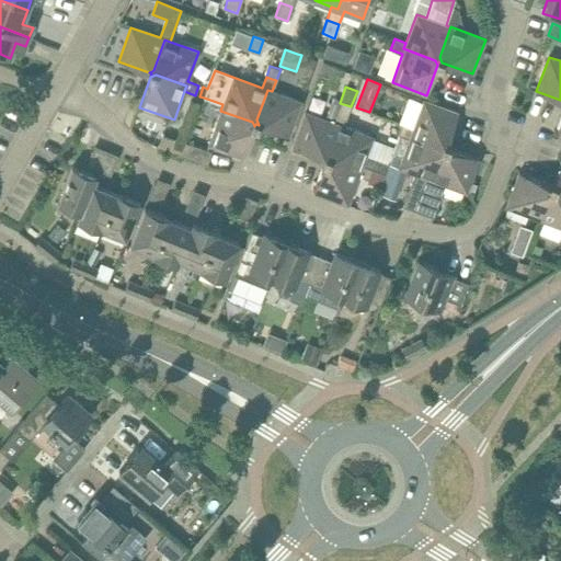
[(256,119),(259,125),(288,136),(296,115),(301,102),(272,91),(267,90),(256,119)]
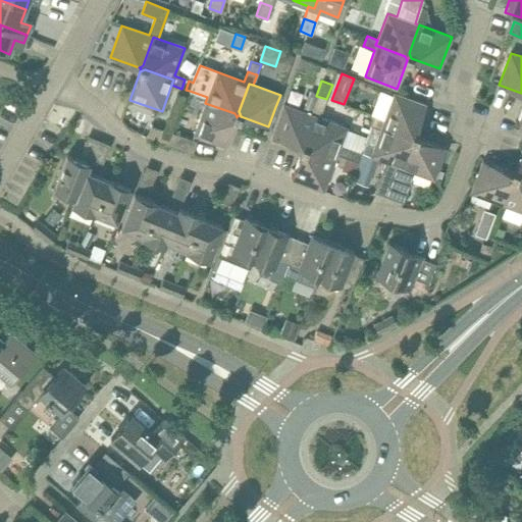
[(271,137),(300,147),(304,145),(314,116),(320,117),(323,109),(313,105),(316,96),(309,93),(303,112),(283,105),(271,137)]
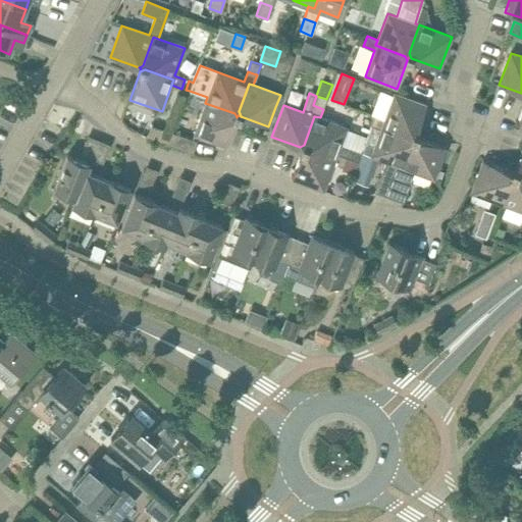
[(371,126),(380,131),(382,124),(411,136),(416,133),(426,105),(394,93),(383,119),(374,116),(371,126)]
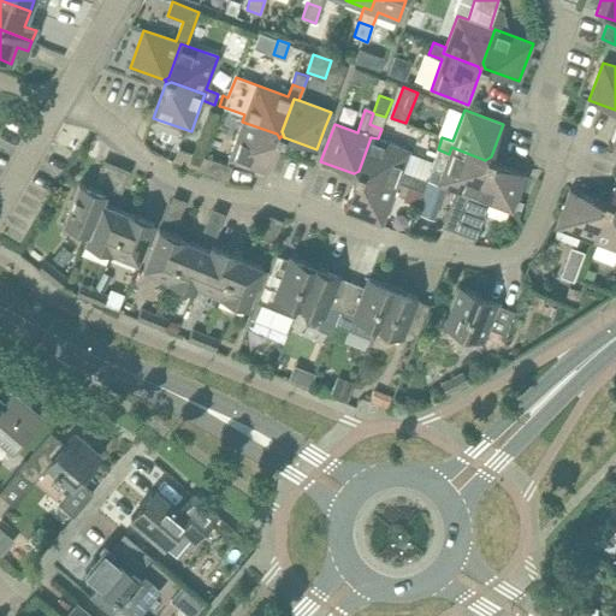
[(385,117),(373,113),(369,124),(381,129),(385,117)]
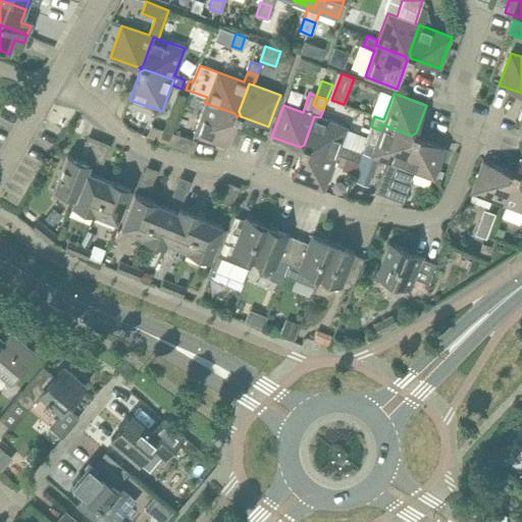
[(235,113),(205,103),(201,115),(194,135),(226,146),(237,117),(235,113)]
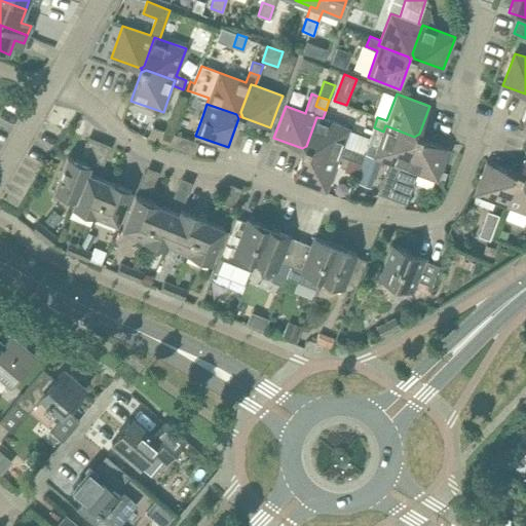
[(305,149),(304,152),(308,150),(338,160),(339,156),(349,159),(361,163),(365,154),(343,146),(349,128),(323,118),(316,117),(306,146),(302,148),(305,149)]
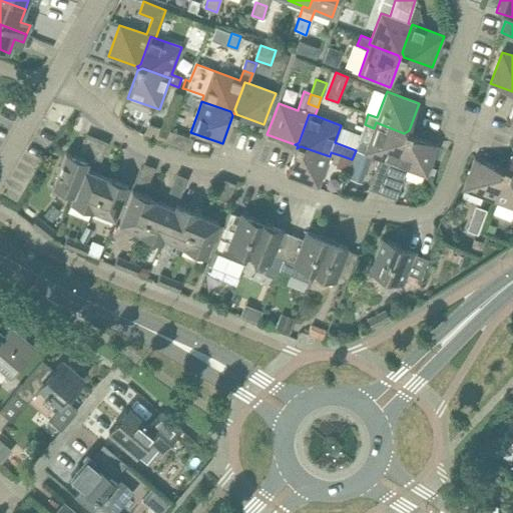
[(144,134),(166,142),(170,131),(148,122),(144,134)]
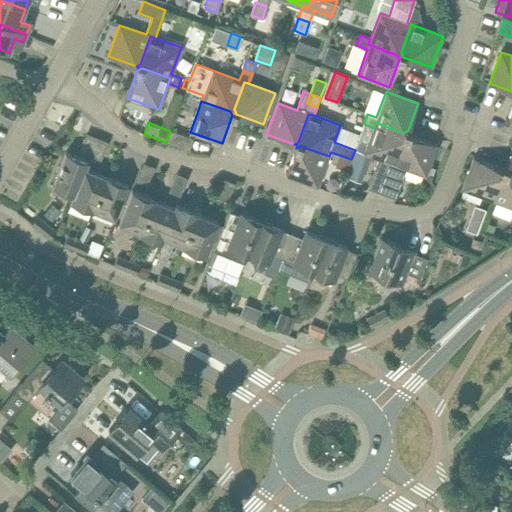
[(379,158),(391,163),(394,164),(405,136),(410,134),(407,133),(408,130),(403,133),(375,122),(373,128),(370,134),(364,153),(366,154),(379,158)]
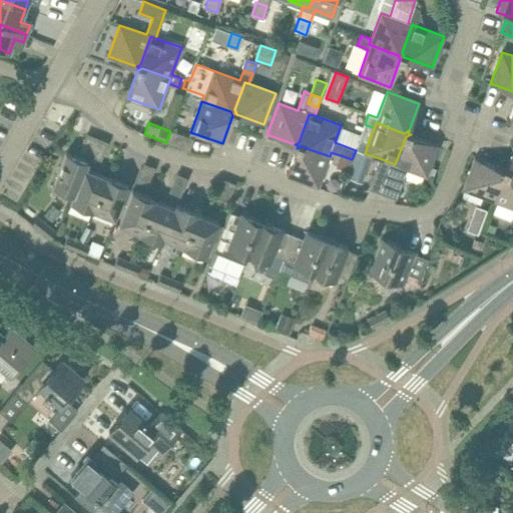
[(170,131),(166,142),(189,151),(193,139),(170,131)]
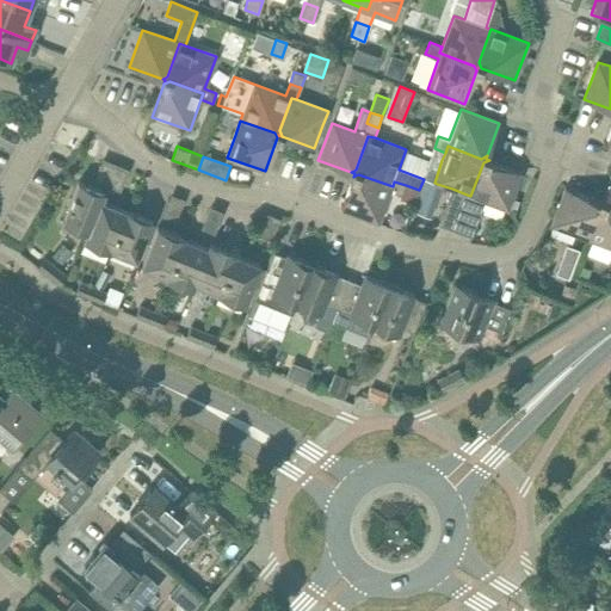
[(463,203),(452,230),(471,238),(485,201),(508,210),(522,172),(489,160),(483,162),(470,196),(467,195),(463,203)]
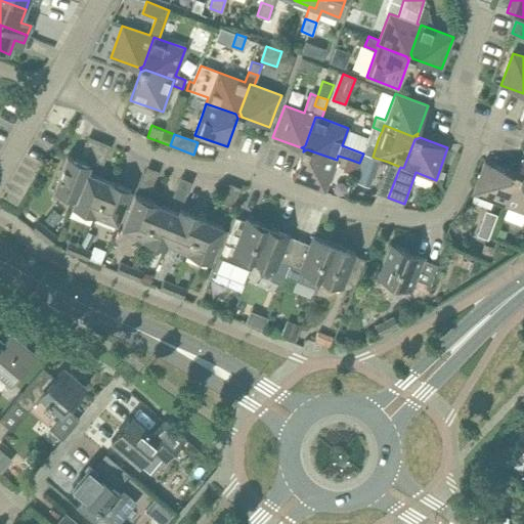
[(307,149),(303,151),(293,179),(324,191),(335,165),(344,168),(348,159),(338,156),(337,160),(307,149)]
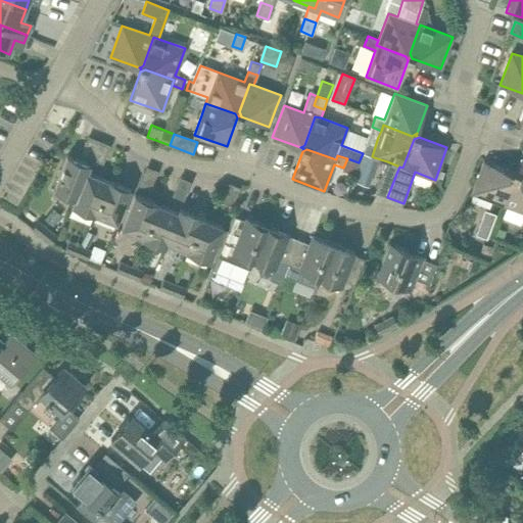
[(363,153),(359,162),(363,168),(370,167),(374,157),(372,156),(363,153)]
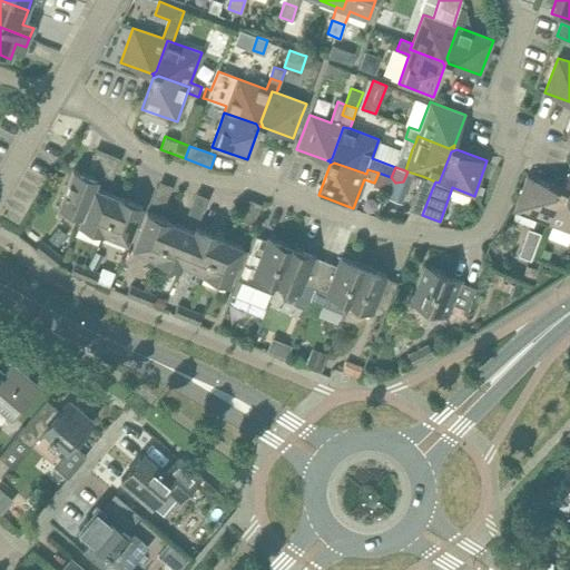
[(58,206),(82,216),(95,188),(98,179),(74,169),(58,206)]
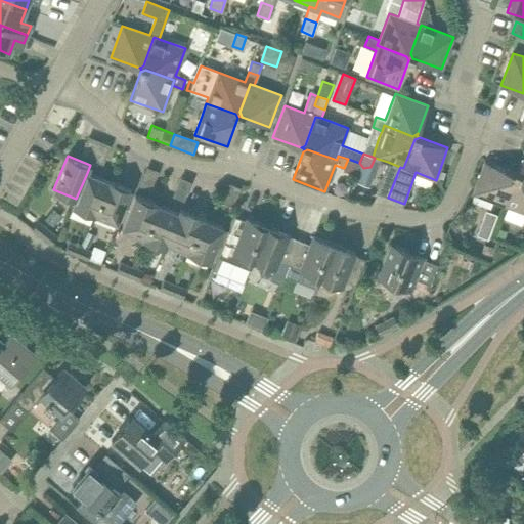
[(473,193),(505,206),(515,176),(513,172),(484,161),(473,193)]
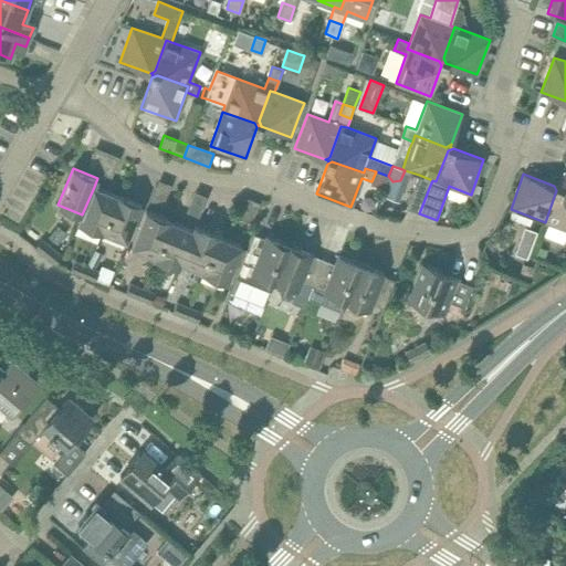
[(416,184),(407,209),(419,213),(429,188),(432,180),(419,175),(416,184)]
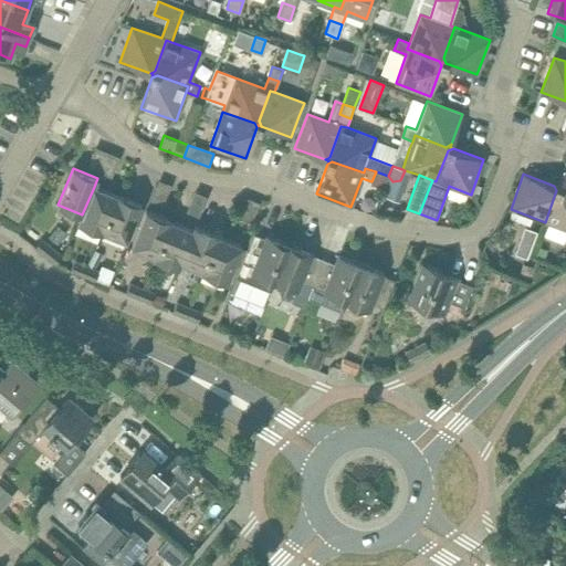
[(556,190),(545,222),(565,229),(565,190),(561,188),(558,184),(557,187),(554,186),(556,190)]
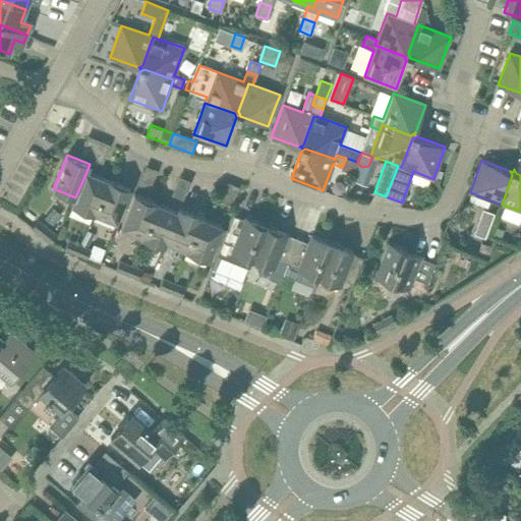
[(72,205),(94,214),(107,179),(87,172),(75,197),(72,205)]
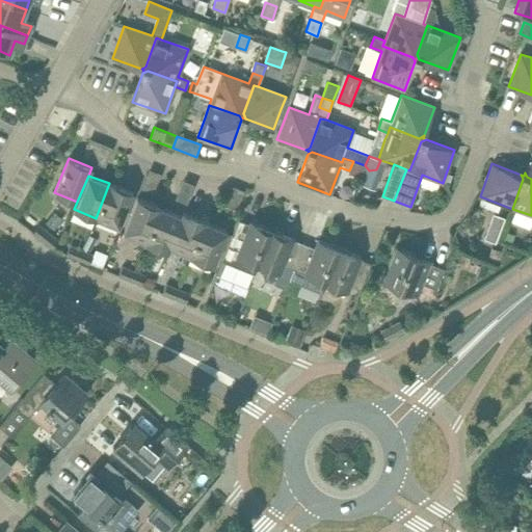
[(109,183),(96,218),(118,228),(125,212),(132,192),(109,183)]
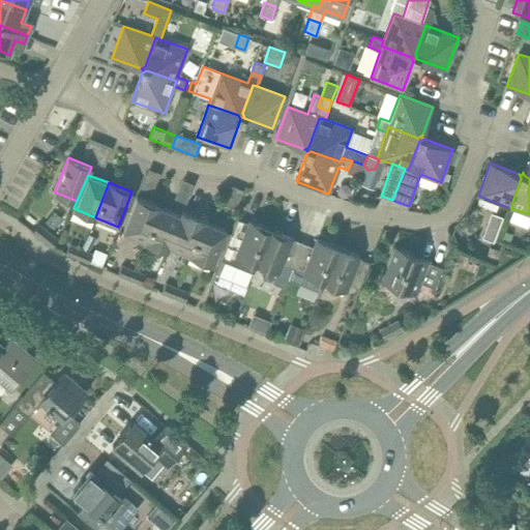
[(122,233),(145,241),(159,207),(137,198),(128,216),(122,233)]
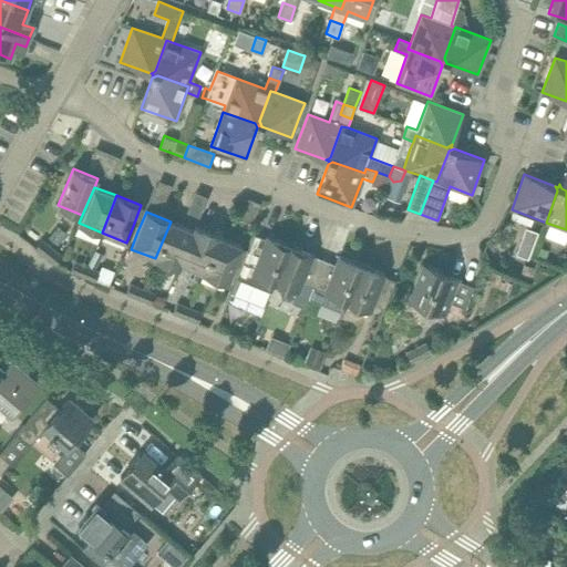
[(179,268),(181,264),(193,230),(171,222),(155,258),(179,268)]
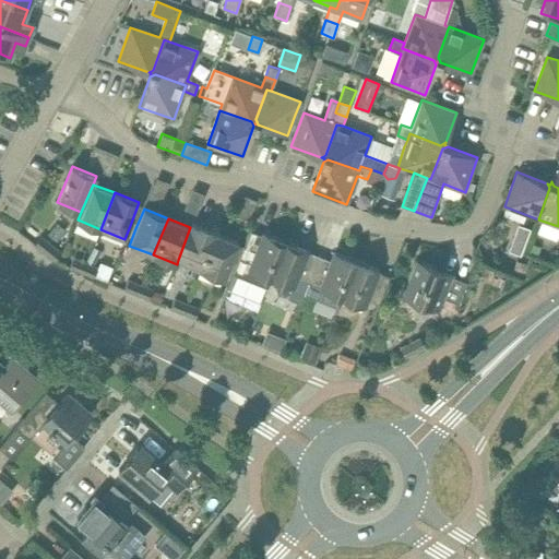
[(178,260),(200,269),(215,233),(191,223),(190,227),(178,260)]
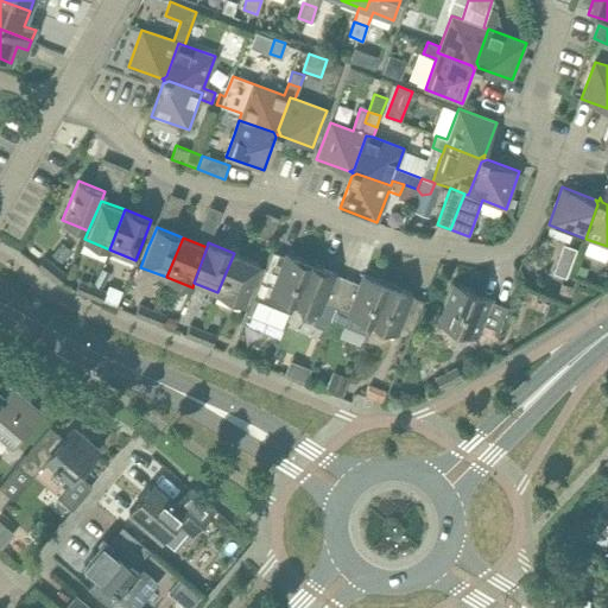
[(253,298),(290,314),(311,264),(286,253),(285,257),(272,251),(260,280),(253,298)]
